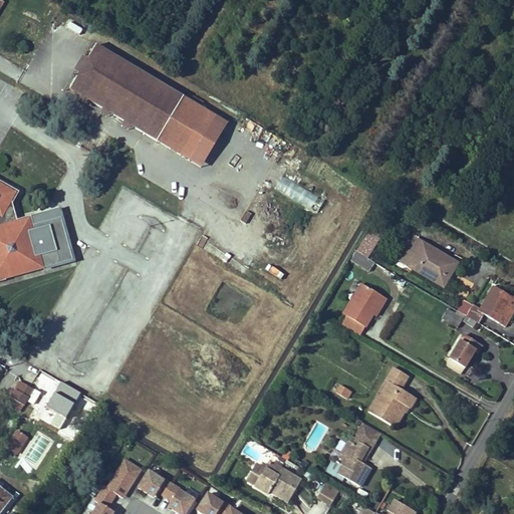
[(207,111),(96,45),(69,89),(181,155),(207,111)]
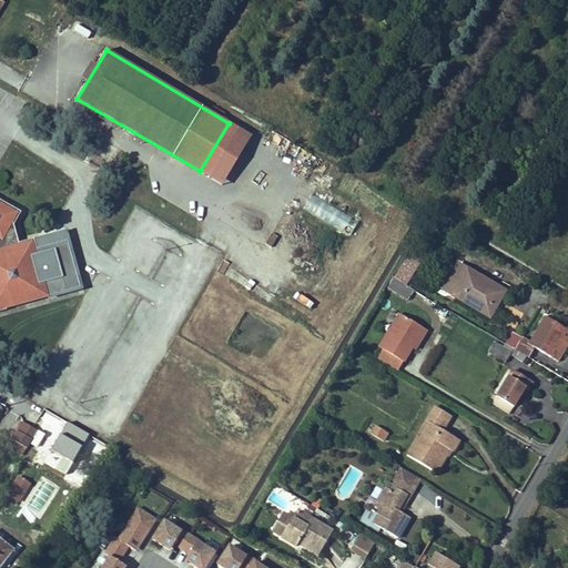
[(229,123),(200,171),(222,185),(251,137),(229,123)]
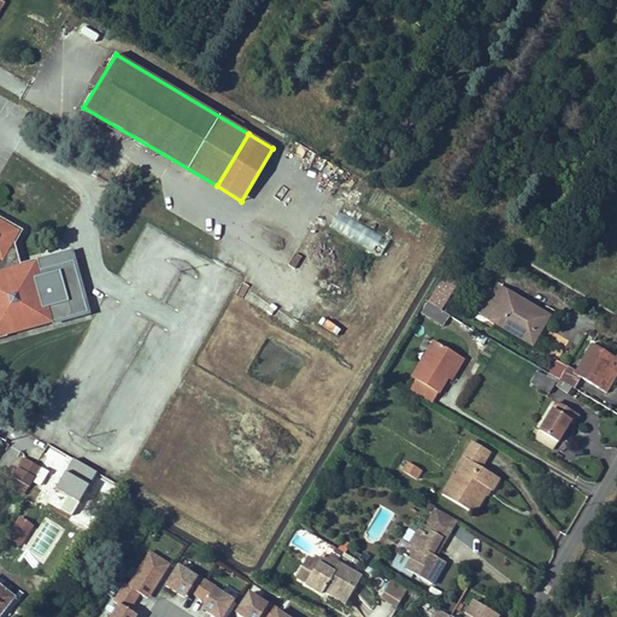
[(383,211),(389,199),(372,191),(366,203),(383,211)]
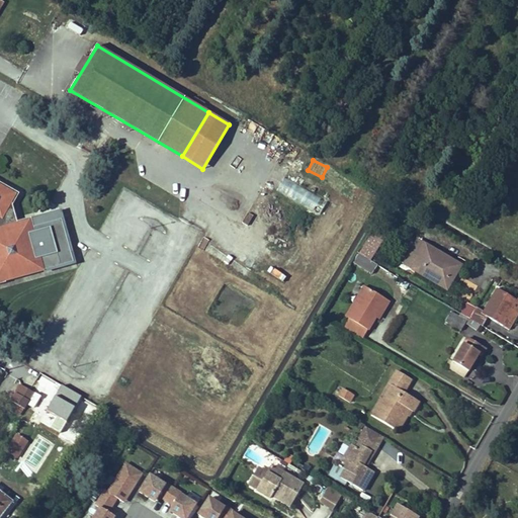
[(277,193),(325,214),(331,201),(283,179),(277,193)]
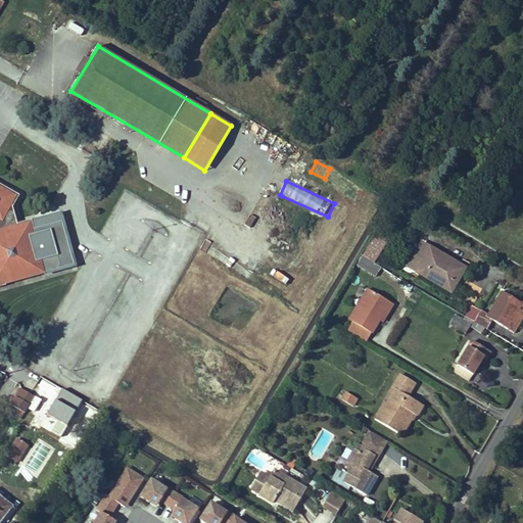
[(0,285),(45,273),(31,223),(16,226),(11,207),(18,196),(0,185),(0,285)]
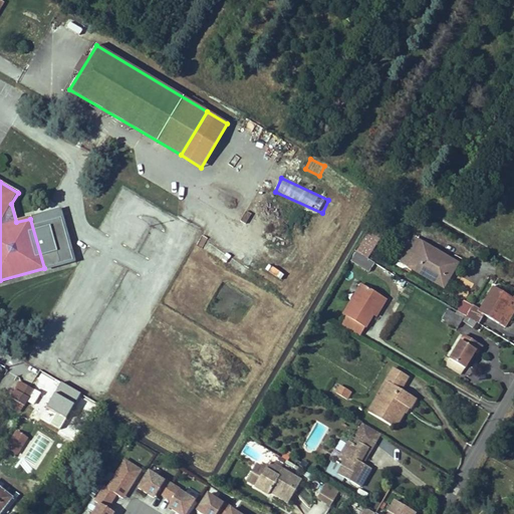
[(358,253),(367,258),(384,230),(376,226),(358,253)]
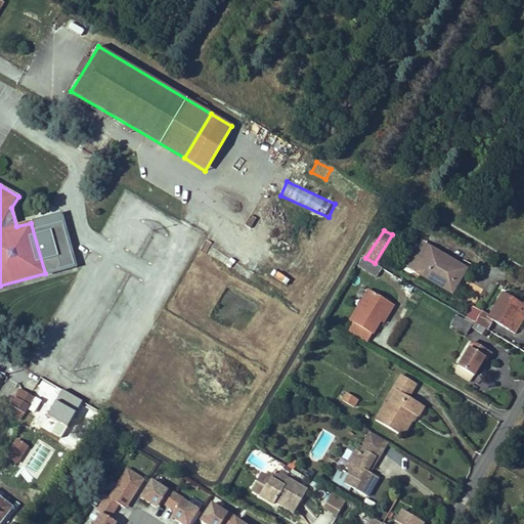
[(430,231),(408,268),(452,294),(467,269),(439,253),(446,241),(430,231)]
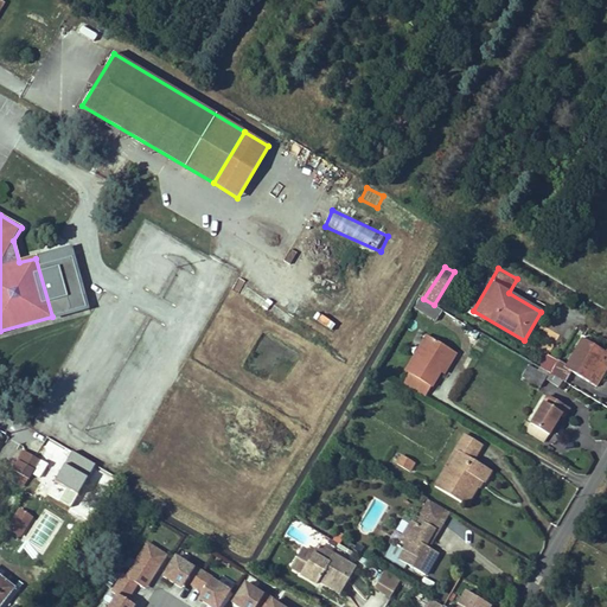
[(434,305),(423,299),(421,298),(415,308),(436,321),(442,311),(436,307),(434,305)]
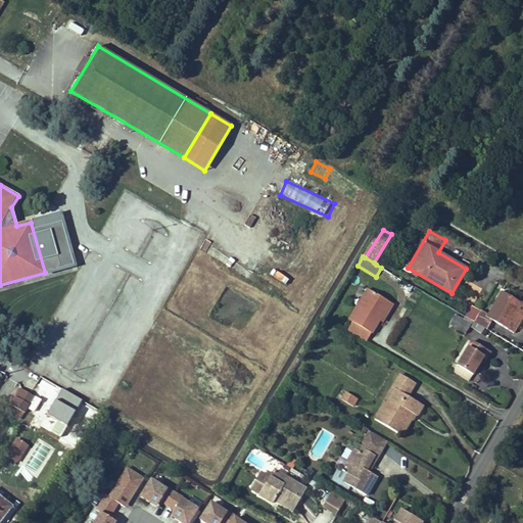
[(349,320),(352,322),(371,291),(368,289),(349,320)]
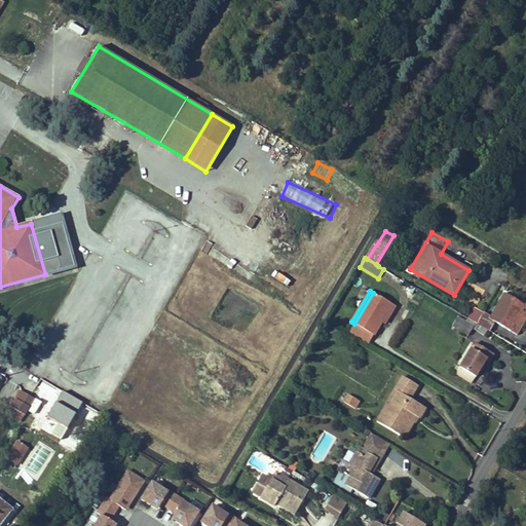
[(396,306),(373,293),(354,324),(355,325),(373,335),(374,335),(387,312),(390,313),(396,306)]
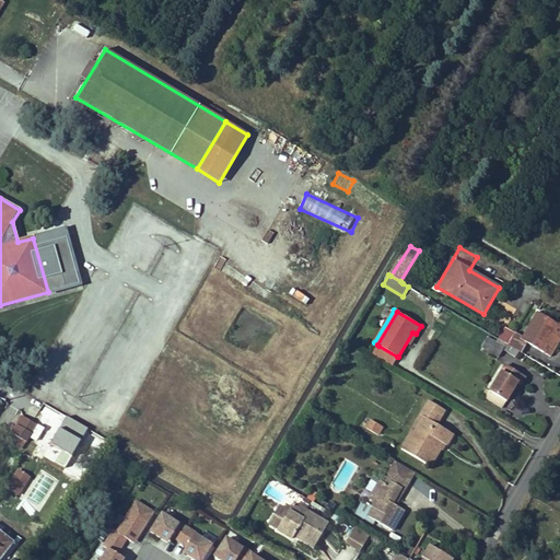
[(559,325),(537,312),(522,337),(505,327),(498,340),(522,353),(527,343),(544,352),(559,325)]
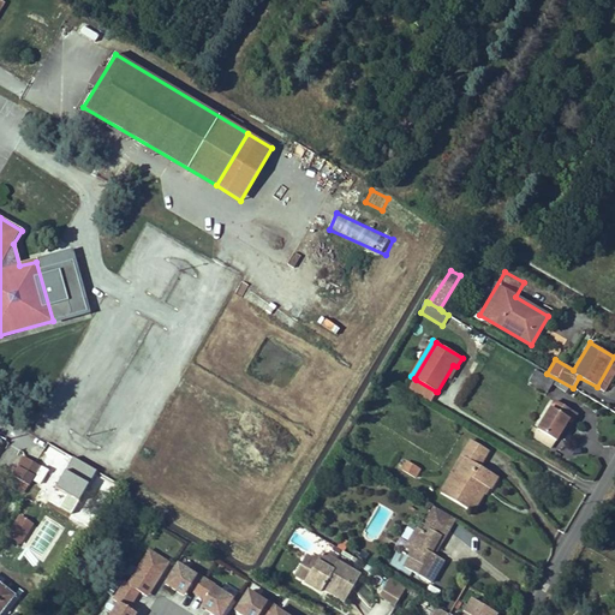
[(614,353),(614,357),(597,387),(604,392),(614,374),(614,353)]
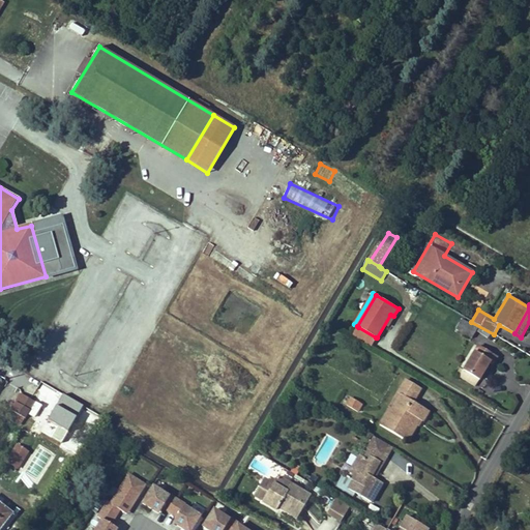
[(477,328),(462,320),(455,329),(471,339),(477,328)]
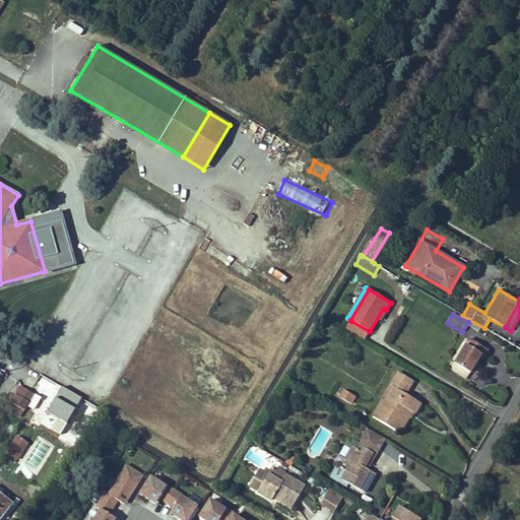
[(369,331),(351,321),(345,329),(363,340),(369,331)]
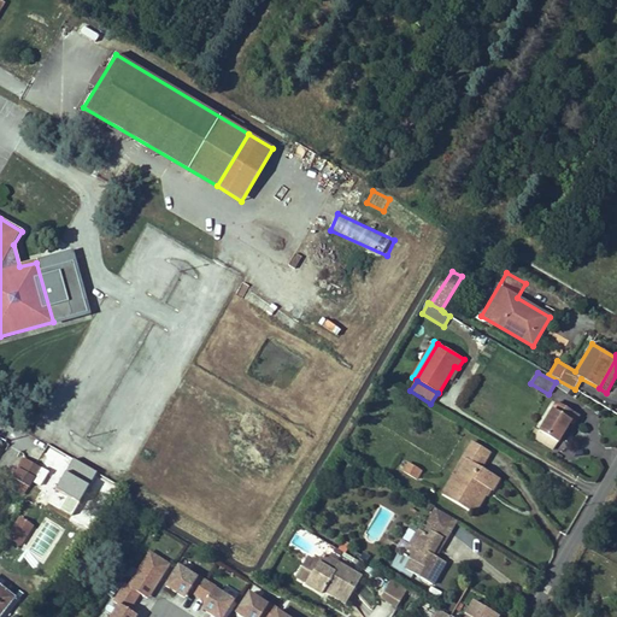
[(535,428),(529,436),(552,450),(569,422),(574,424),(580,417),(557,403),(539,430),(535,428)]
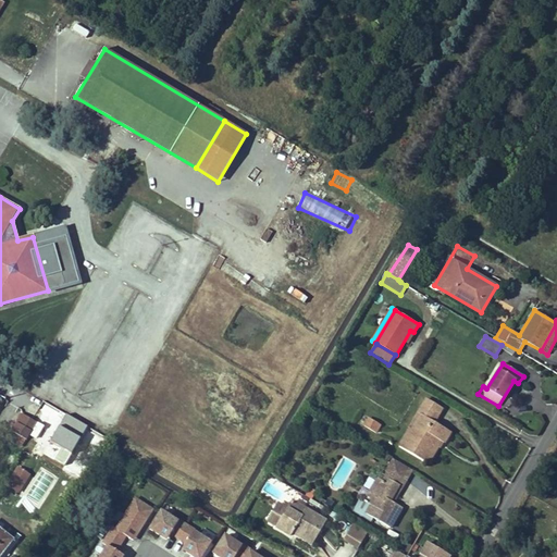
[(410,428),(399,446),(425,462),(438,438),(445,443),(452,431),(435,421),(443,408),(426,399),(419,412),(421,415),(413,429),(410,428)]
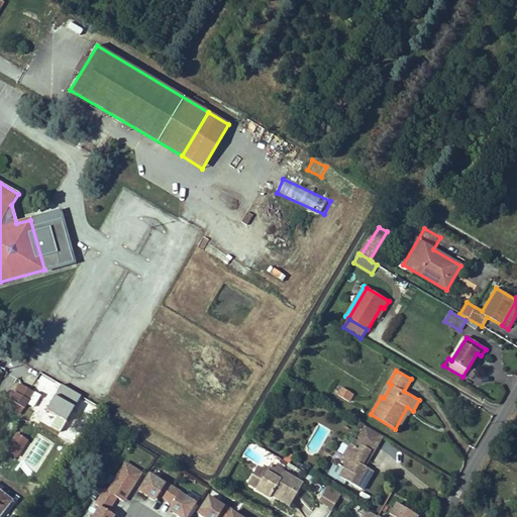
[(19,384),(7,408),(19,416),(27,403),(34,393),(19,384)]
